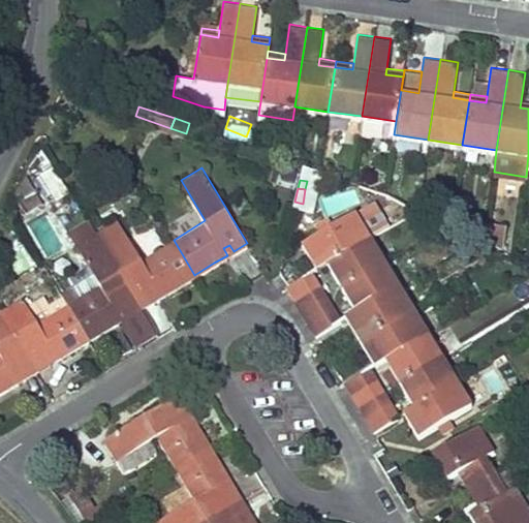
[(419,197),(418,207),(430,213),(432,200),(419,197)]
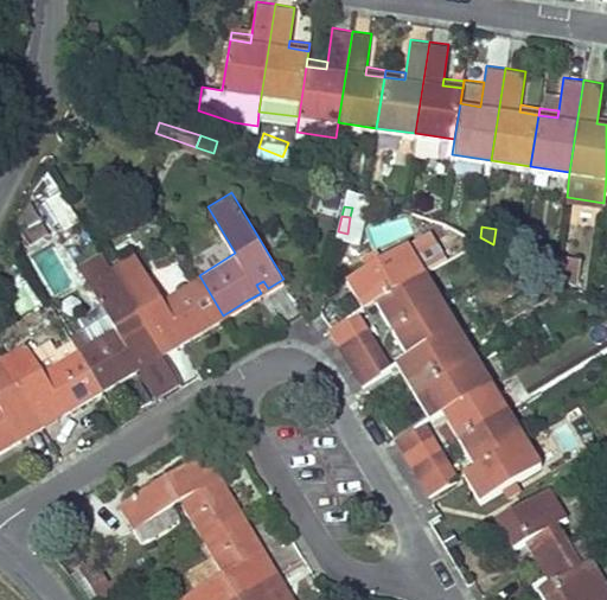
[(364,306),(376,299),(425,269),(446,256),(428,228),(346,278),(355,291),(364,306)]
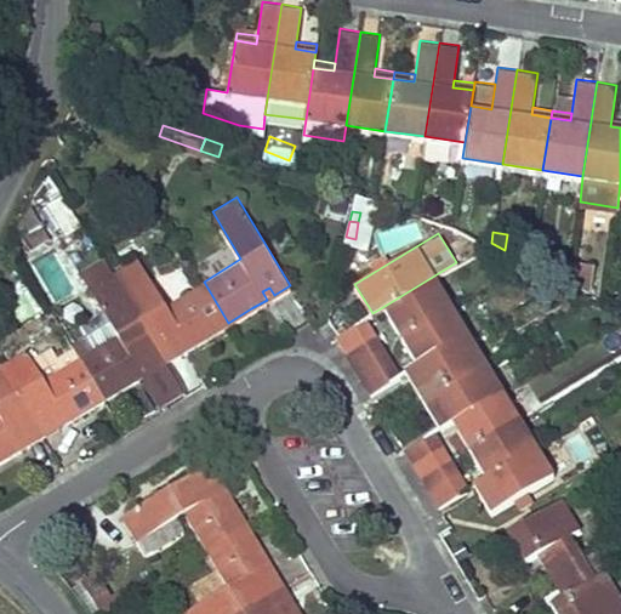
[(80,269),(90,285),(113,271),(103,255),(80,269)]
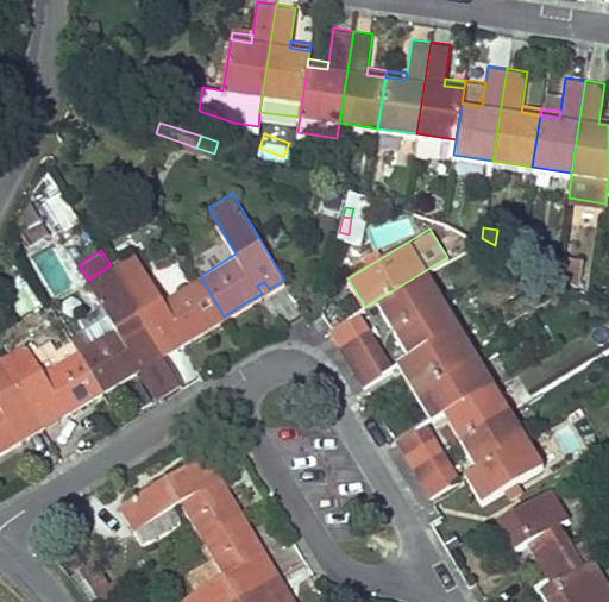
[(112,265),(164,352),(180,343),(175,336),(182,331),(186,339),(198,332),(224,317),(200,276),(163,298),(136,251),(112,265)]
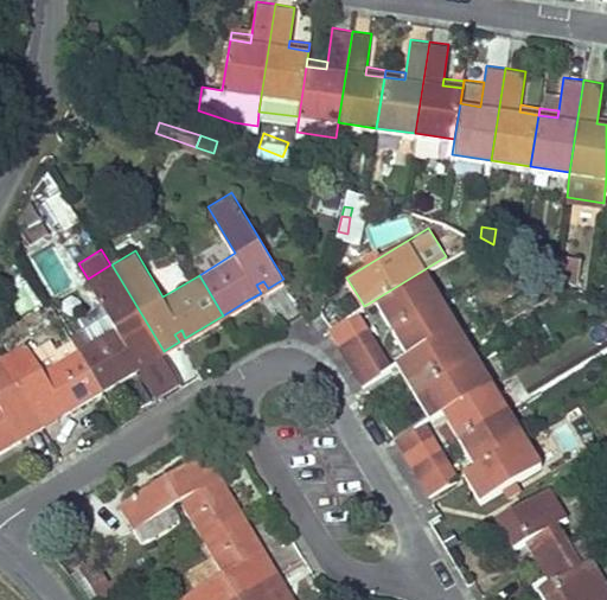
[(564,253),(562,265),(580,268),(582,255),(564,253)]
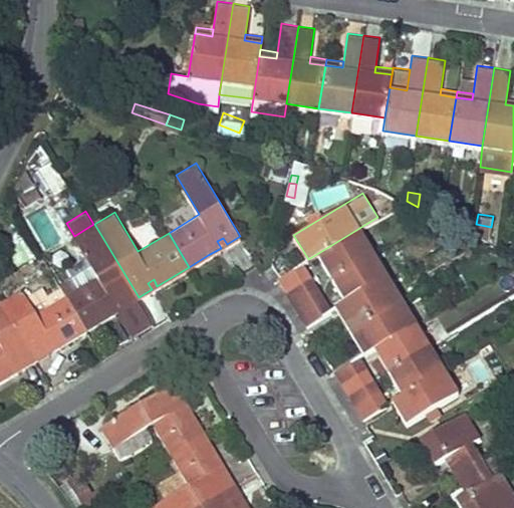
[(67,293),(87,327),(107,315),(119,308),(115,302),(121,298),(124,305),(139,297),(94,224),(93,224),(74,236),(86,255),(97,275),(78,286),(72,290),(67,293)]
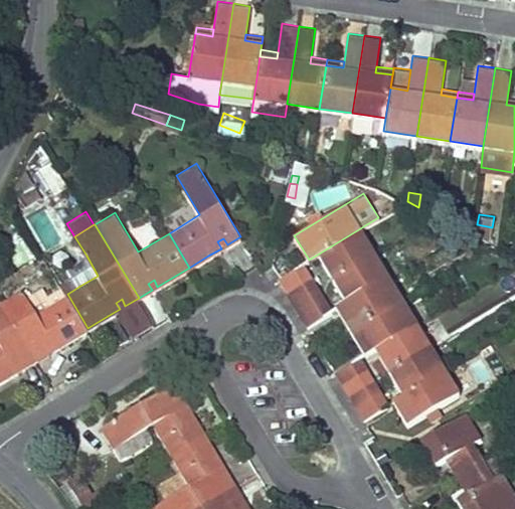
[(477,224),(476,231),(490,238),(492,227),(477,224)]
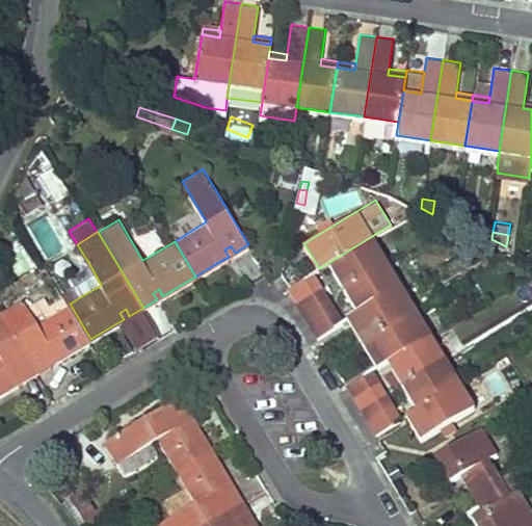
[(344,278),(348,283),(387,260),(372,236),(329,262),(336,272),(341,280),(344,278)]
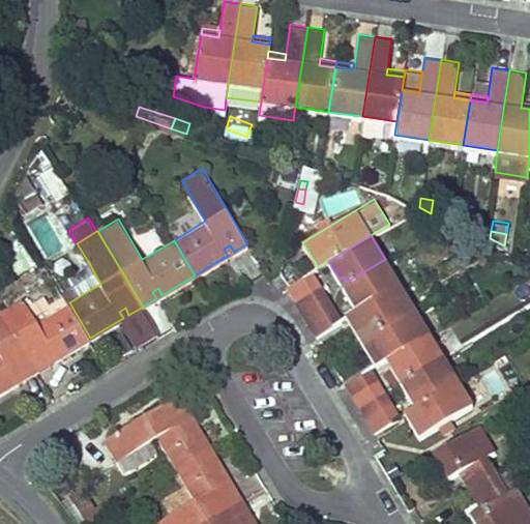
[(224,249),(228,256),(234,252),(230,245),(224,249)]
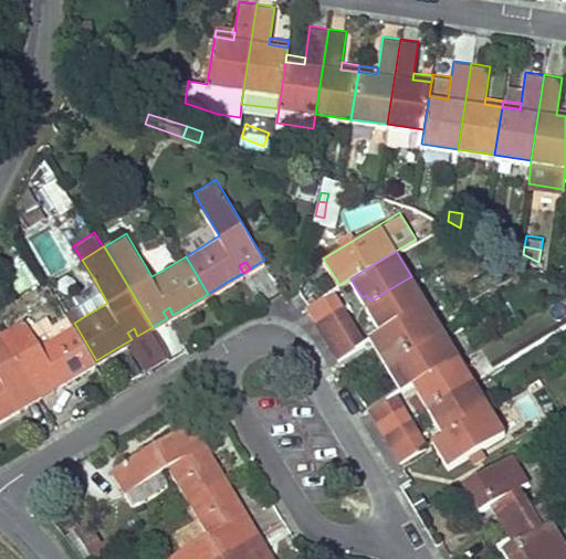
[(381,320),(386,327),(427,302),(411,276),(370,301),(366,304),(373,315),(378,323),(381,320)]
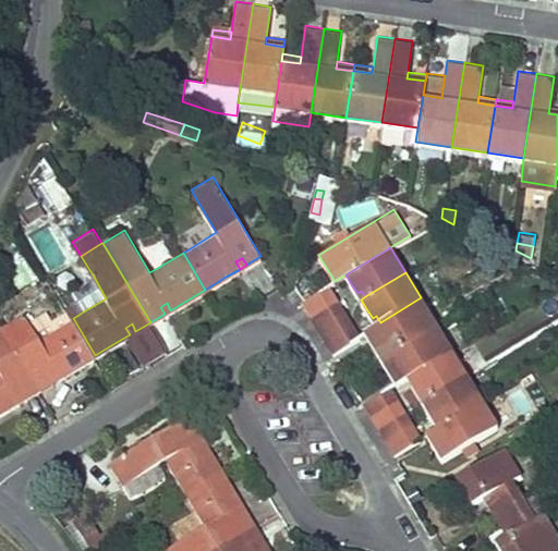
[(73,290),(85,310),(106,298),(94,277),(73,290)]
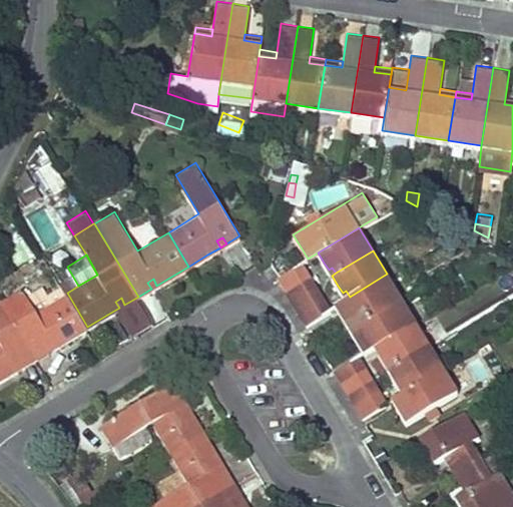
[(278,276),(285,288),(309,273),(302,261),(278,276)]
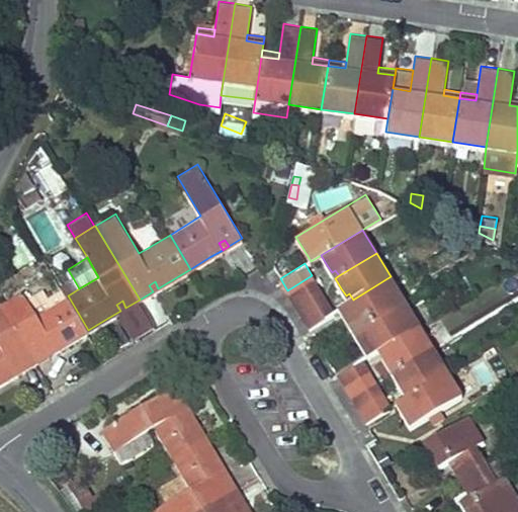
[(287,290),(294,303),(320,287),(312,275),(287,290)]
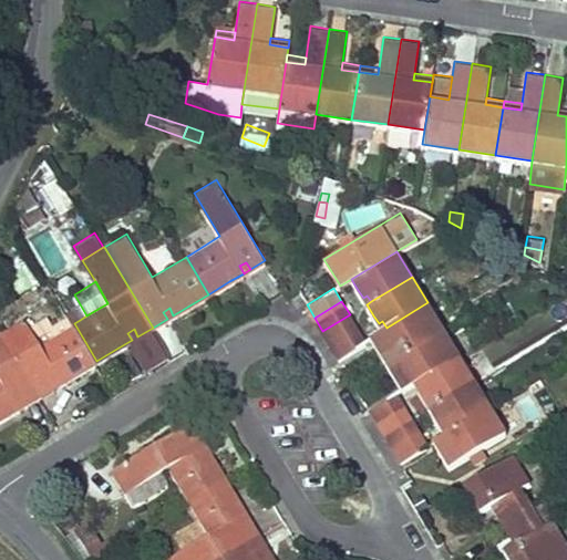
[(385,335),(398,355),(443,328),(428,302),(387,328),(390,333),(385,335)]
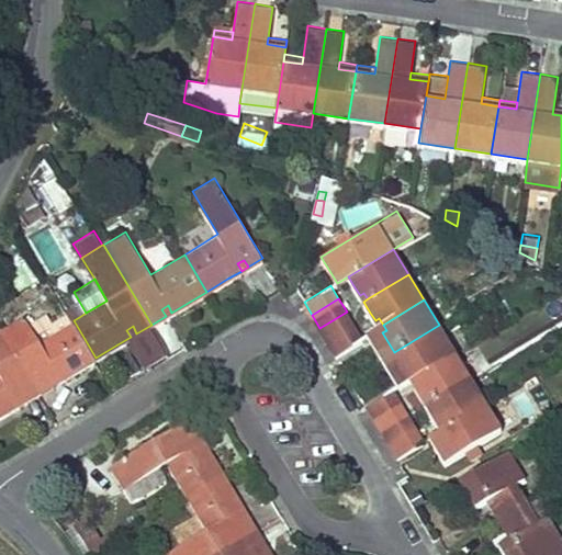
[(65,307),(74,320),(79,317),(70,303),(65,307)]
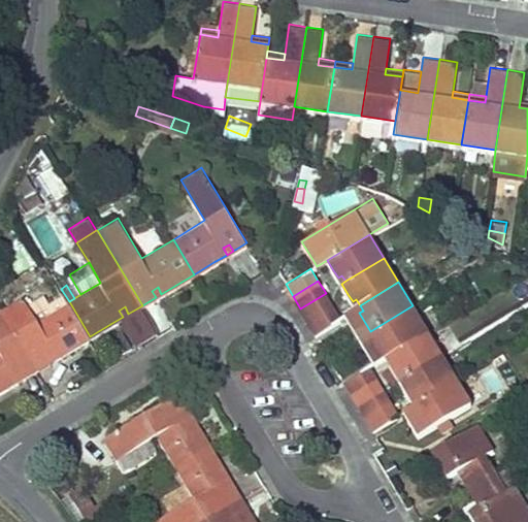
[(152,291),(156,297),(161,294),(158,287),(152,291)]
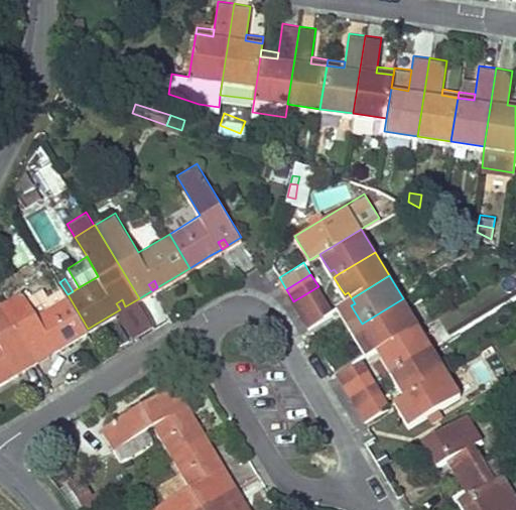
[(293,301),(300,313),(326,298),(318,286),(293,301)]
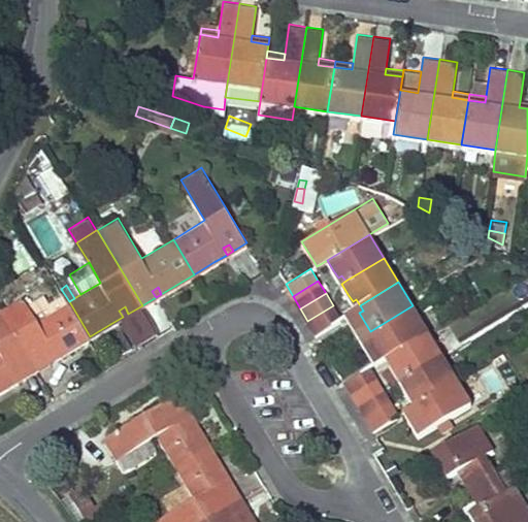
[(28,304),(37,320),(53,311),(43,295),(28,304)]
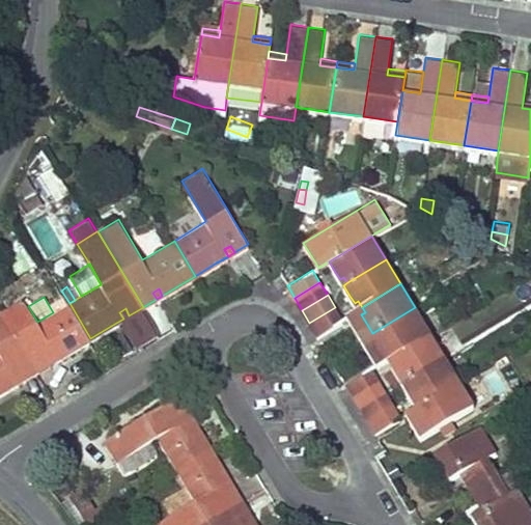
[(2,310),(38,369),(52,361),(48,355),(54,352),(58,358),(70,351),(90,338),(70,303),(53,312),(37,322),(28,306),(23,298),(2,310)]
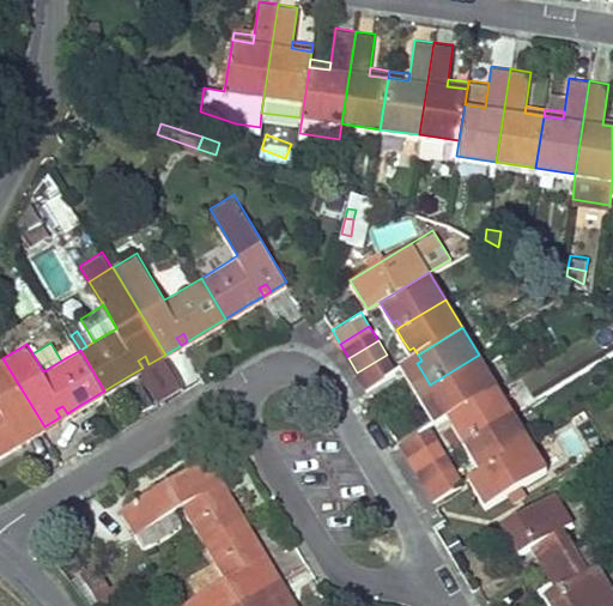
[(145,356),(138,361),(143,368),(161,398),(182,385),(165,355),(149,364),(145,356)]
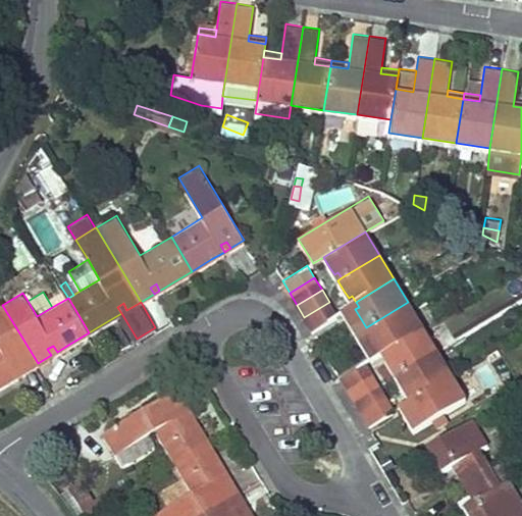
[(304,317),(312,329),(336,314),(329,302),(304,317)]
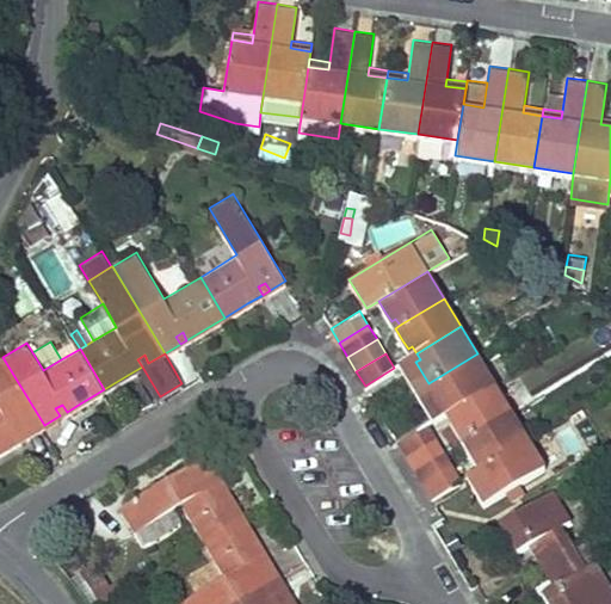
[(412,356),(400,363),(411,381),(417,390),(429,383),(415,362),(420,359),(417,353),(412,356)]
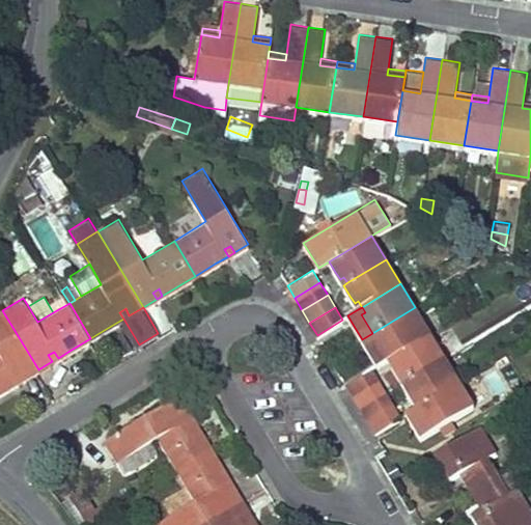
[(415,307),(372,333),(384,352),(388,350),(391,355),(429,332),(415,307)]
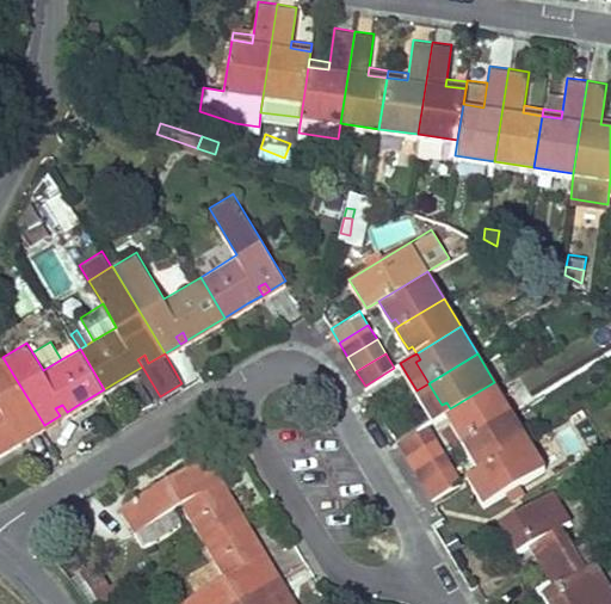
[(0,451),(13,444),(22,439),(17,431),(23,427),(28,435),(44,425),(2,357),(0,357),(0,451)]
